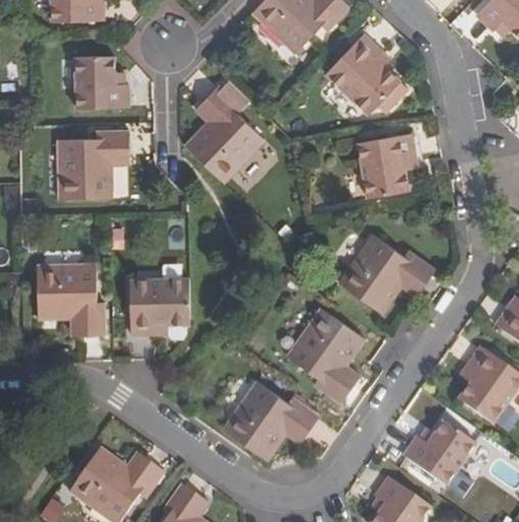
[(47,0),(49,24),(100,21),(99,0),(47,0)]
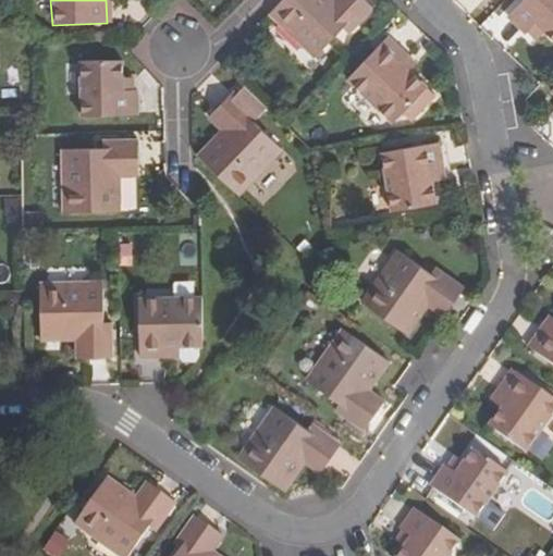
[(335,0),(281,0),(269,13),(315,57),(343,27),(348,33),(372,8),(364,0),(345,0),(339,8),(332,2),(335,0)]
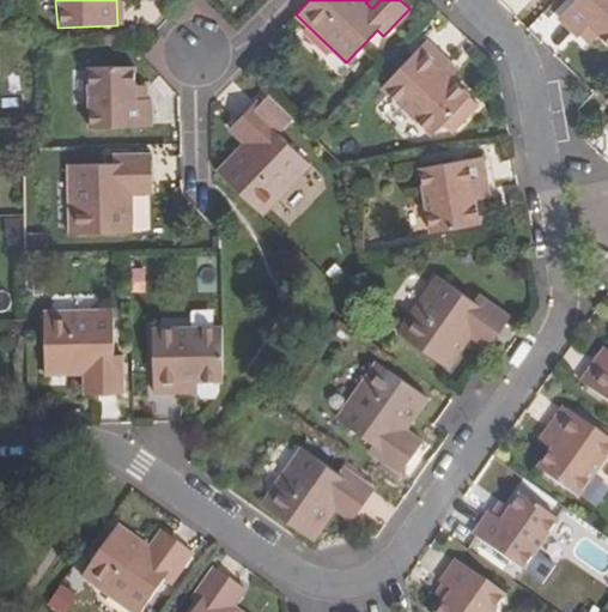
[(573,0),(558,16),(579,36),(589,26),(607,44),(607,0),(573,0)]
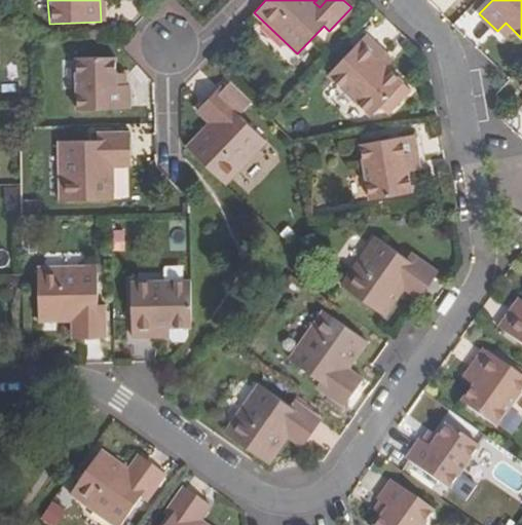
[(376,59),(382,52),(365,36),(328,76),(370,115),(378,106),(386,113),(404,94),(397,87),(402,82),(386,68),(376,59)]
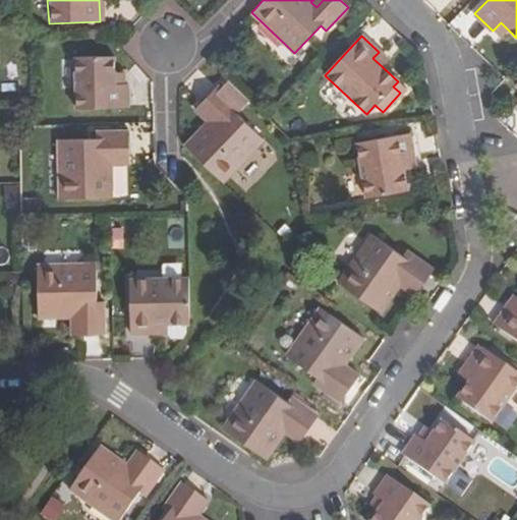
[(372,58),(383,67),(389,61),(379,52),(372,58)]
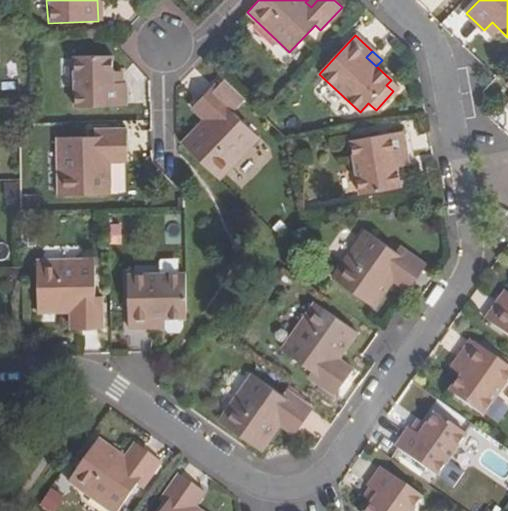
[(108,56),(71,57),(71,107),(122,106),(121,83),(108,82),(108,56)]
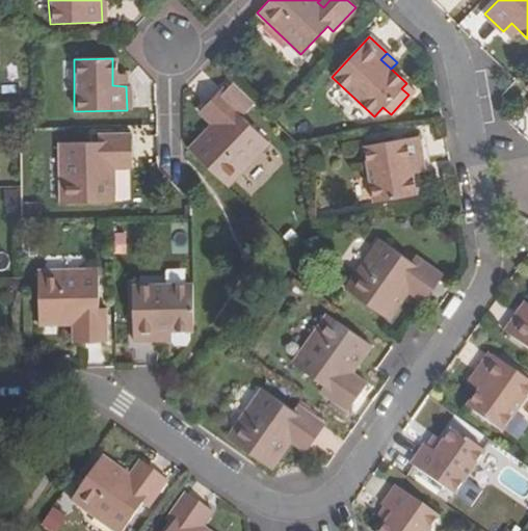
[(414,90),(406,83),(401,88),(408,95),(414,90)]
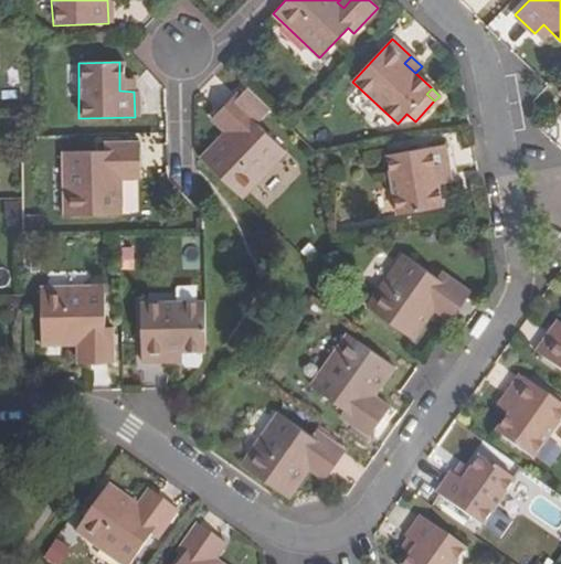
[(225,131),(222,134),(198,159),(240,199),(284,152),(254,126),(267,110),(245,89),(237,97),(234,94),(215,114),(232,128),(228,132),(225,131)]
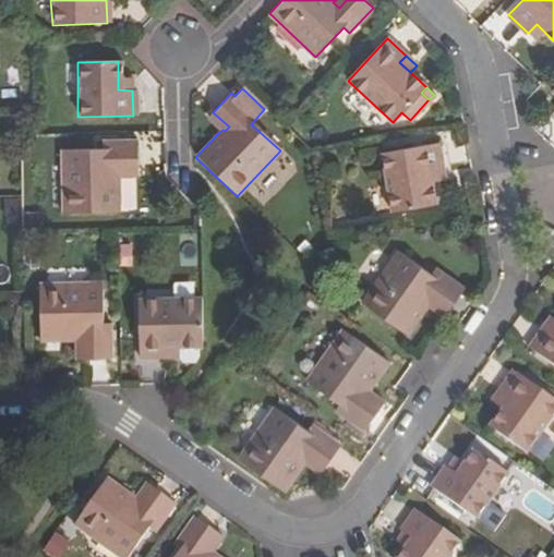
[(229,126),(213,112),(206,118),(219,132),(223,130),(225,131),(229,126)]
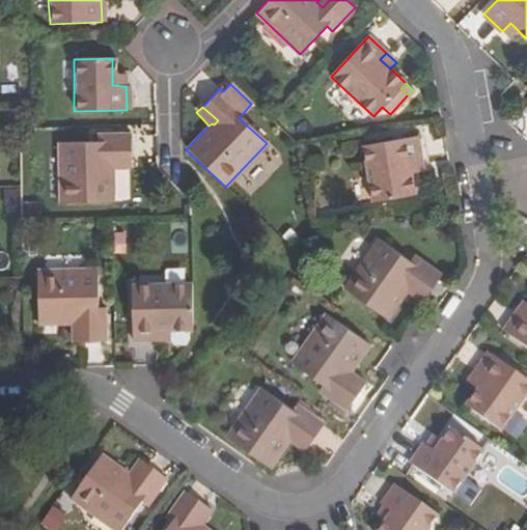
[(105,158),(128,159),(128,134),(93,135),(92,142),(56,143),(58,200),(110,199),(109,168),(109,165),(105,165),(105,158)]
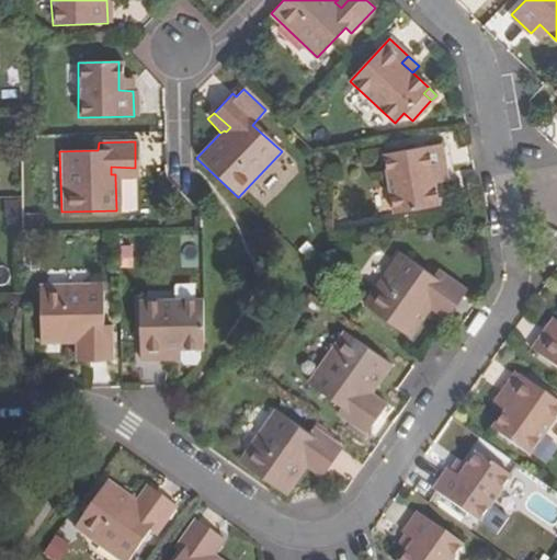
[(431,171),(444,169),(440,144),(383,155),(393,214),(438,206),(433,183),(431,171)]
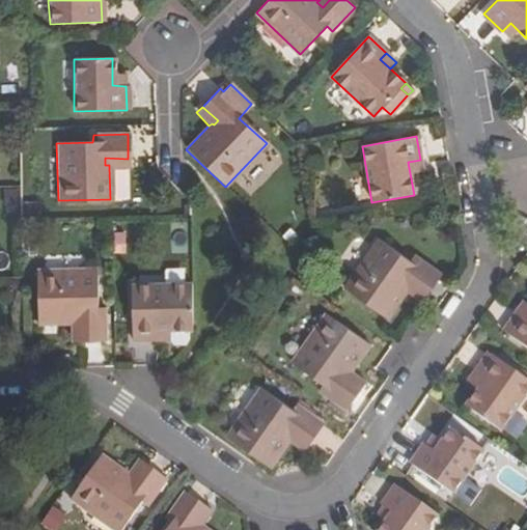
[(128,167),(128,159),(105,158),(105,165),(109,165),(109,168),(128,167)]
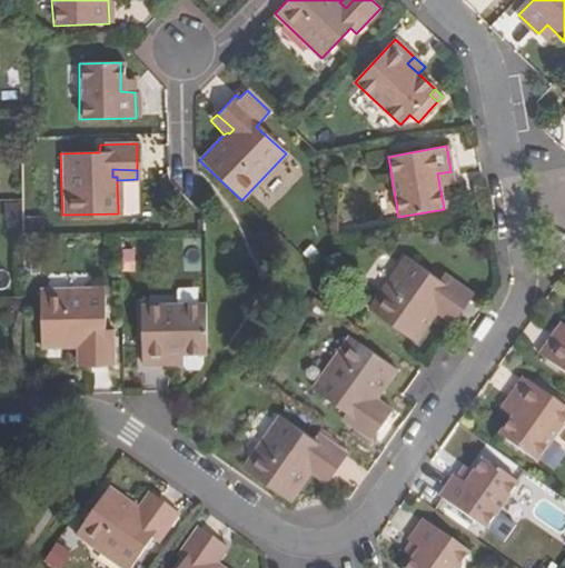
[(437,173),(439,186),(453,182),(450,171),(437,173)]
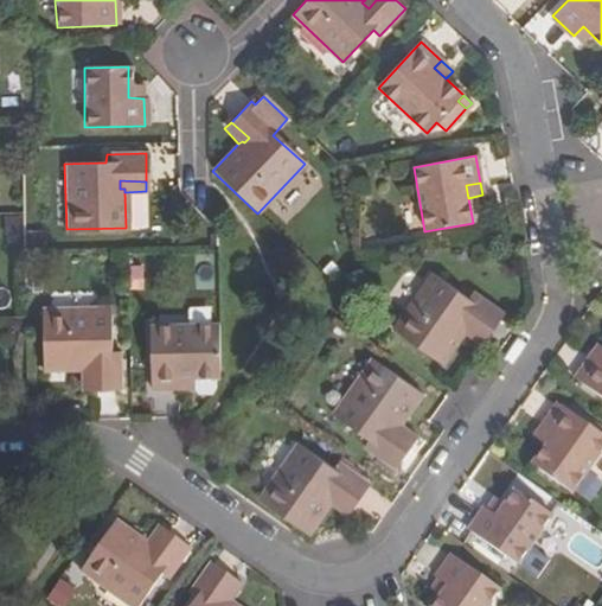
[(467,320),(488,336),(504,312),(473,289),(468,298),(434,273),(394,329),(443,363),(465,333),(467,330),(463,326),(467,320)]
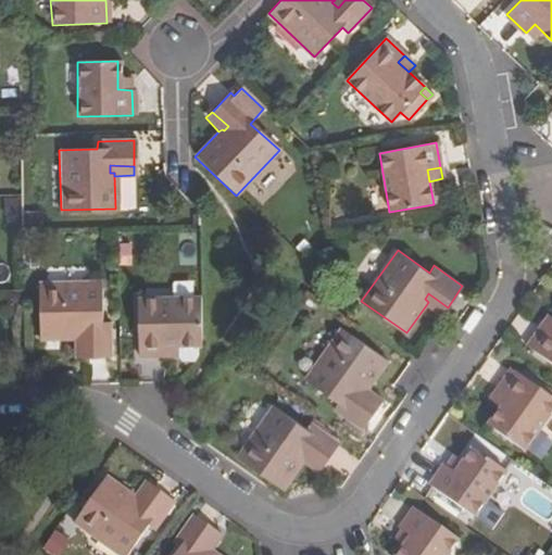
[(85,336),(85,358),(110,358),(110,323),(102,323),(101,281),(38,284),(39,339),(75,338),(78,338),(78,335),(85,336)]
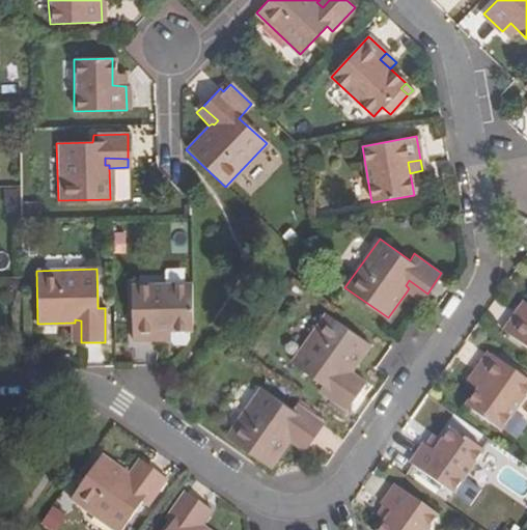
[(422,302),(427,294),(409,280),(406,285),(409,288),(407,291),(422,302)]
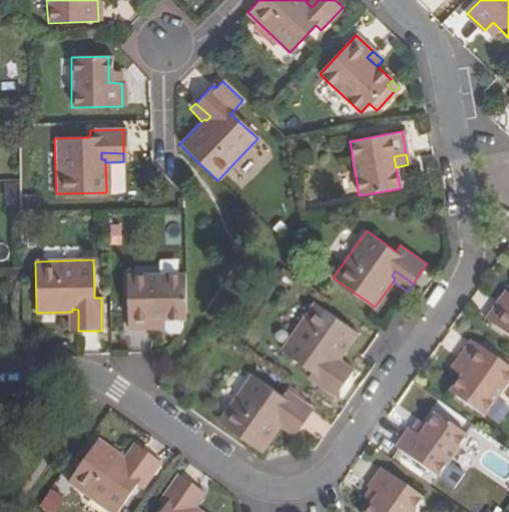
[(150,319),(161,319),(185,319),(184,274),(125,276),(127,330),(150,329),(150,319)]
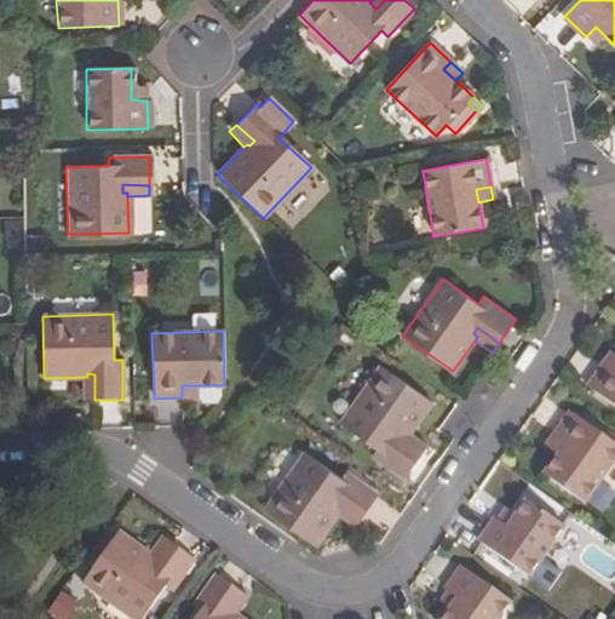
[(613,376),(614,372),(614,359),(608,355),(599,366),(613,376)]
